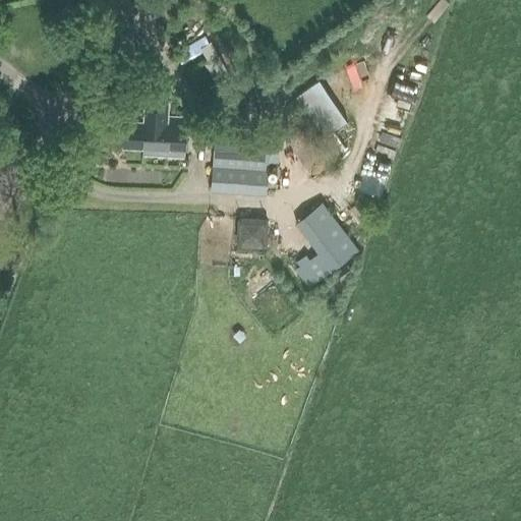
[(184,156),(186,118),(166,117),(168,96),(146,95),(145,122),(125,121),(123,147),(143,148),(143,154),(184,156)]
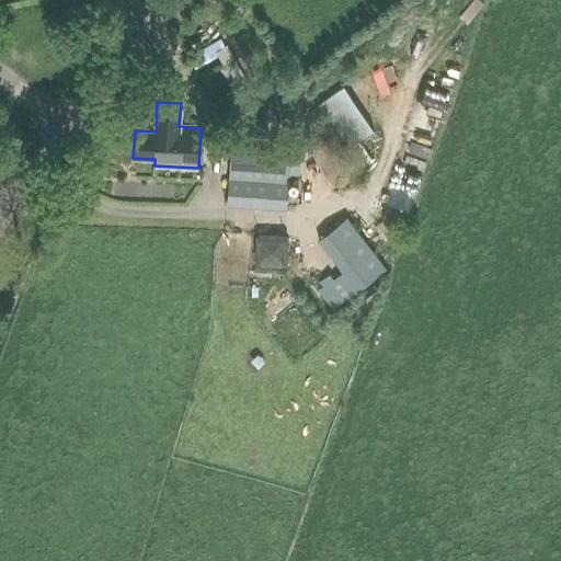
[(232,121),(227,205),(287,208),(292,139),(265,137),(266,123),(232,121)]
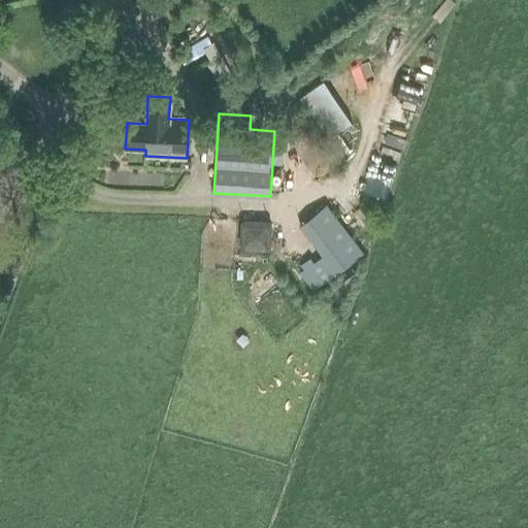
[(406,166),(408,144),(384,141),(381,163),(406,166)]
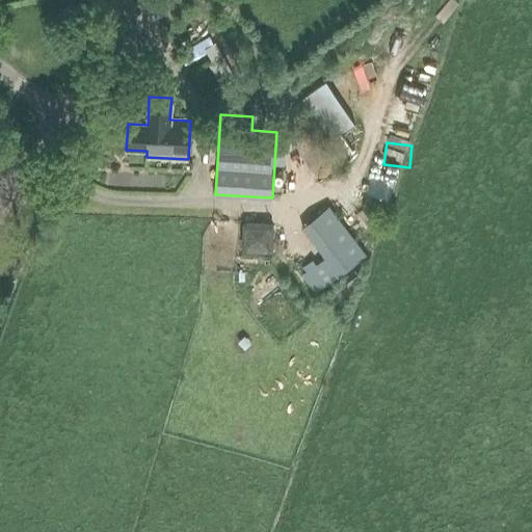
[(316,292),(366,255),(329,206),(302,227),(325,257),(320,261),(318,258),(309,265),(311,268),(302,274),(316,292)]
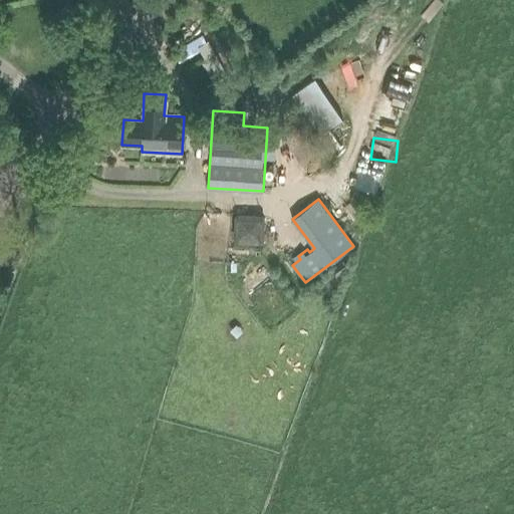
[(240,212),(240,243),(269,243),(270,213),(240,212)]
